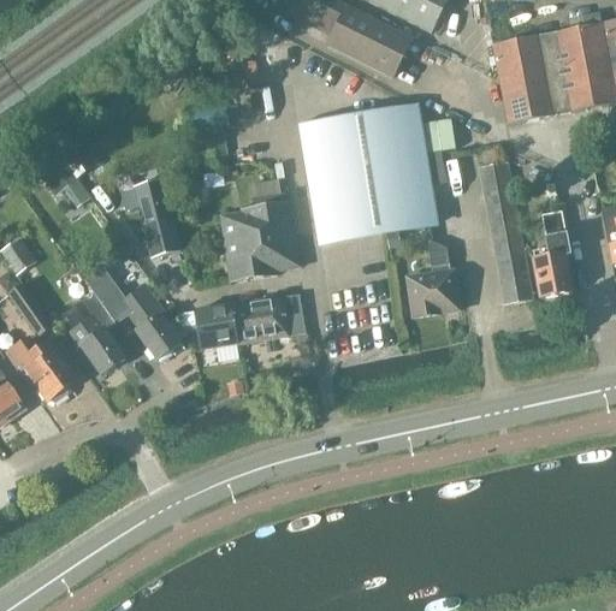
[(392,76),(412,37),(347,5),(337,0),(292,0),(286,13),(332,35),(327,43),(392,76)]
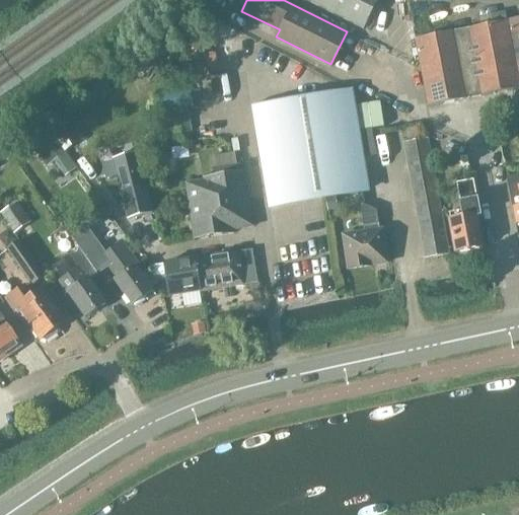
[(310,0),(363,26),(375,0),(310,0)]
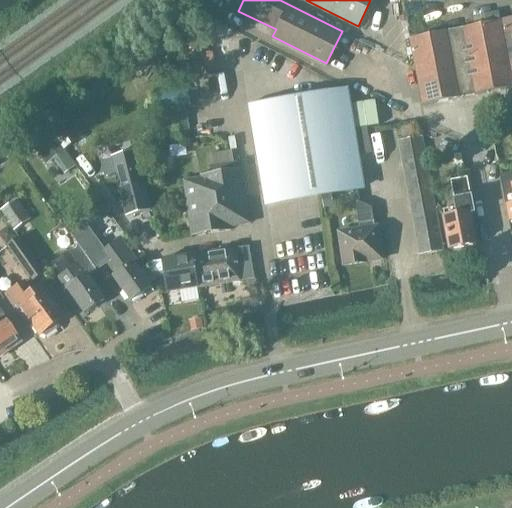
[(409,35),(422,102),(511,84),(511,15),(500,18),(498,10),(483,13),(485,21),(409,35)]
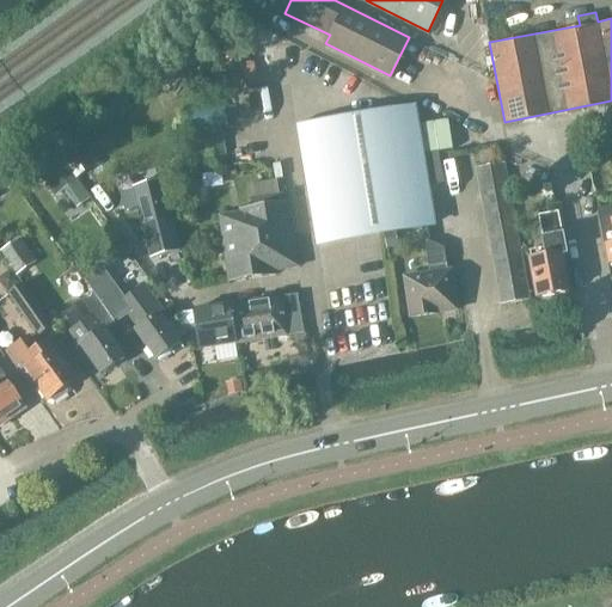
[(111,97),(99,104),(108,115),(118,108),(111,97)]
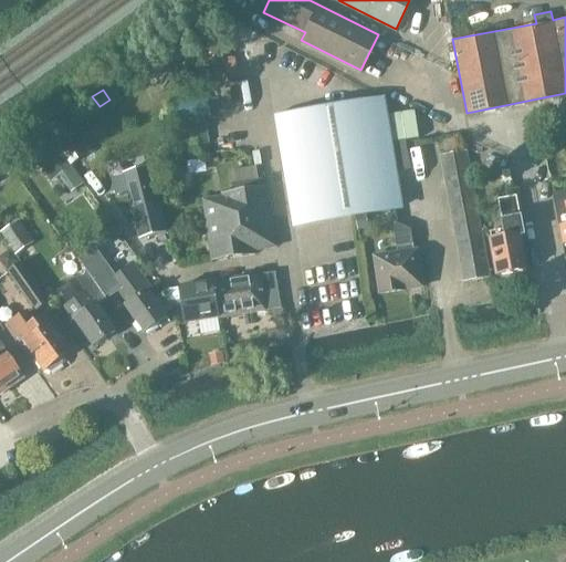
[(201,90),(171,94),(175,121),(166,122),(170,155),(208,148),(205,116),(198,116),(197,102),(202,102),(201,90)]
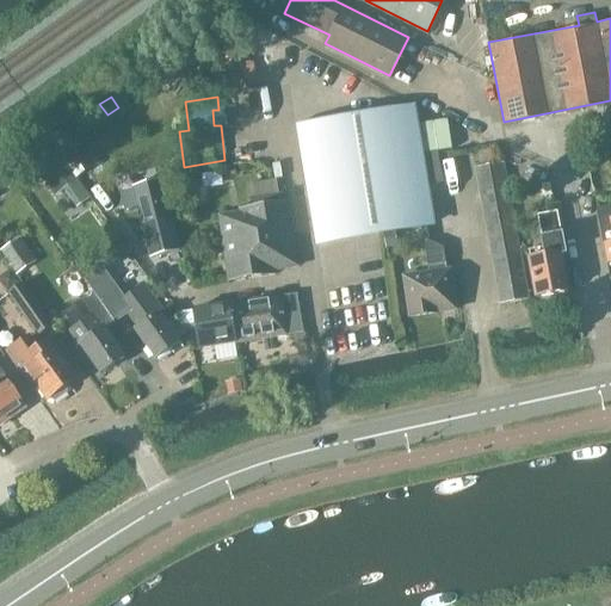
[(296,122),(315,240),(433,220),(414,103),(296,122)]
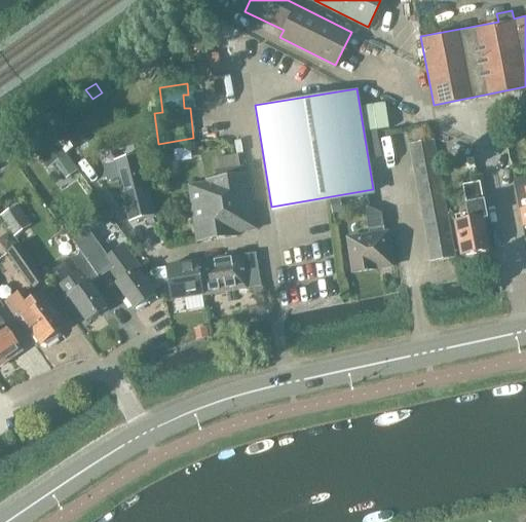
[(74,99),(72,95),(65,100),(68,104),(74,99)]
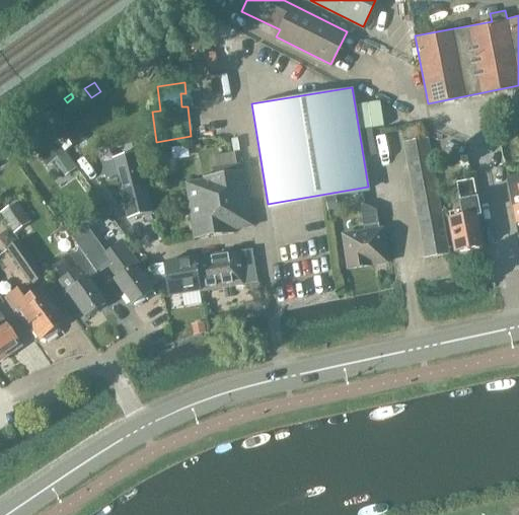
[(61,105),(43,119),(63,147),(81,134),(61,105)]
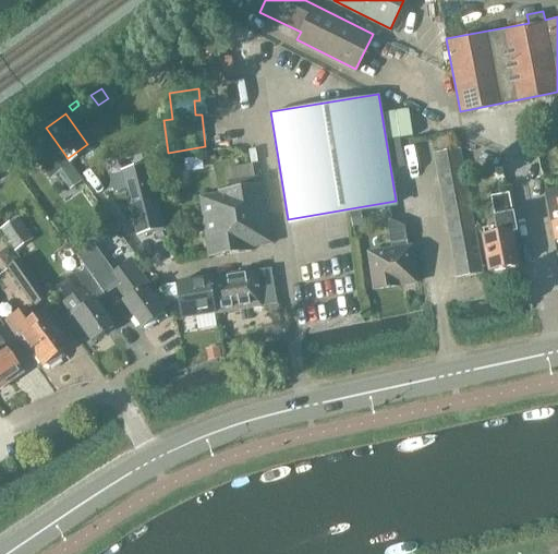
[(450,144),(448,134),(437,136),(439,146),(450,144)]
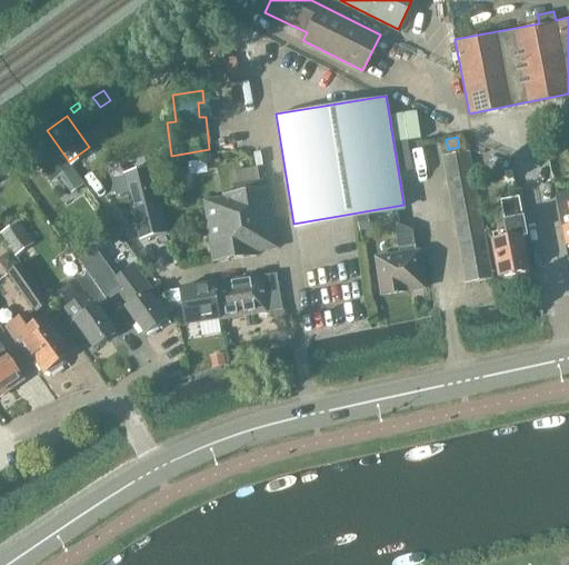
[(468,149),(442,154),(445,166),(470,161),(468,149)]
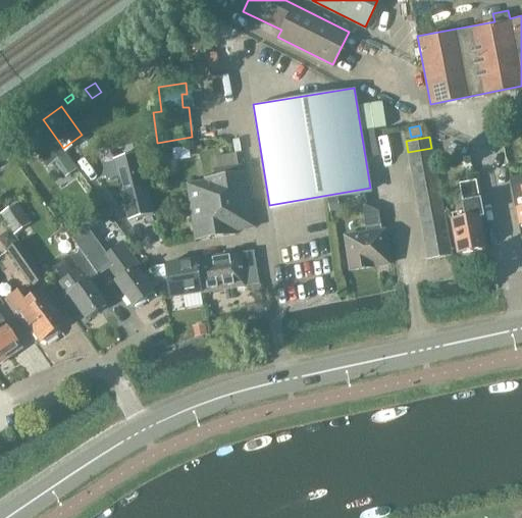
[(431,148),(408,152),(410,164),(433,159),(431,148)]
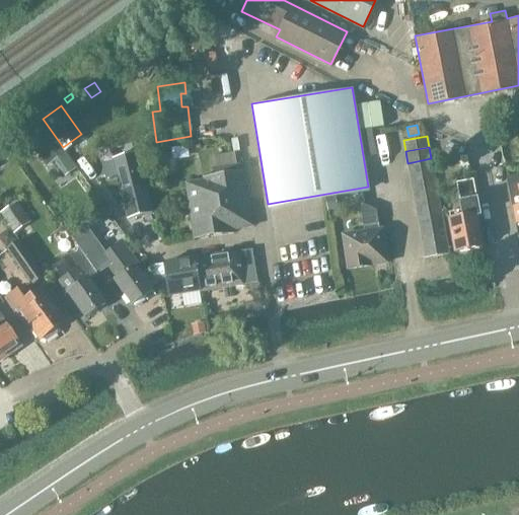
[(137,151),(113,157),(114,158),(118,174),(128,216),(151,210),(137,151)]
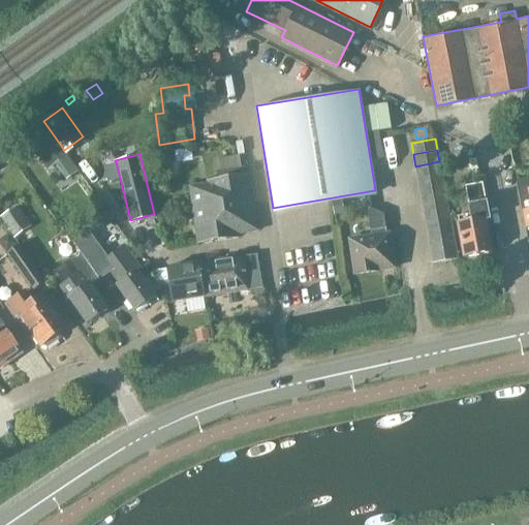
[(439,161),(415,166),(417,178),(442,174),(439,161)]
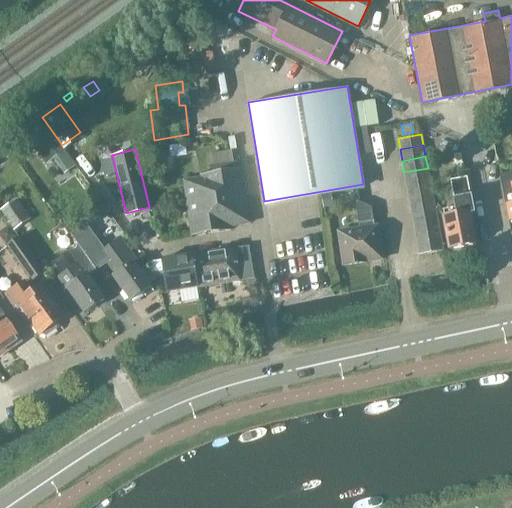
[(212,174),(183,178),(192,234),(229,228),(229,224),(249,221),(240,169),(239,170),(237,159),(210,164),(212,174)]
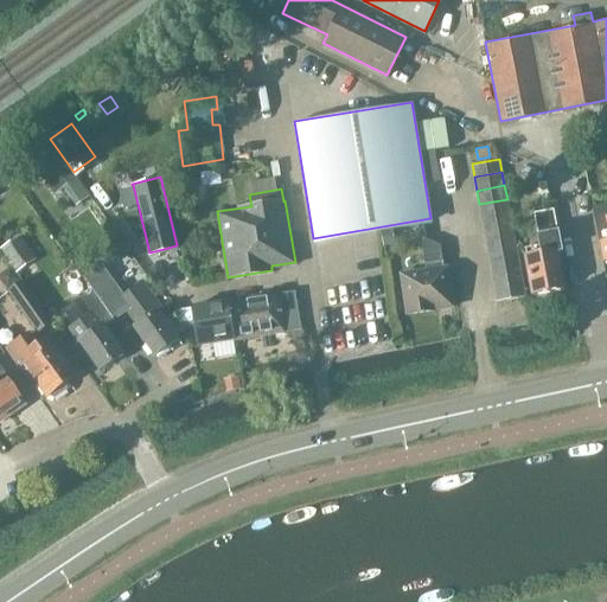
[(508,199),(479,204),(481,217),(510,212),(508,199)]
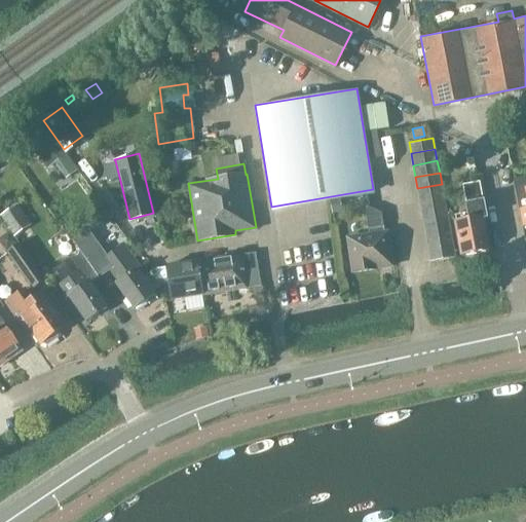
[(525,179),(525,174),(513,176),(522,224),(525,223),(525,179)]
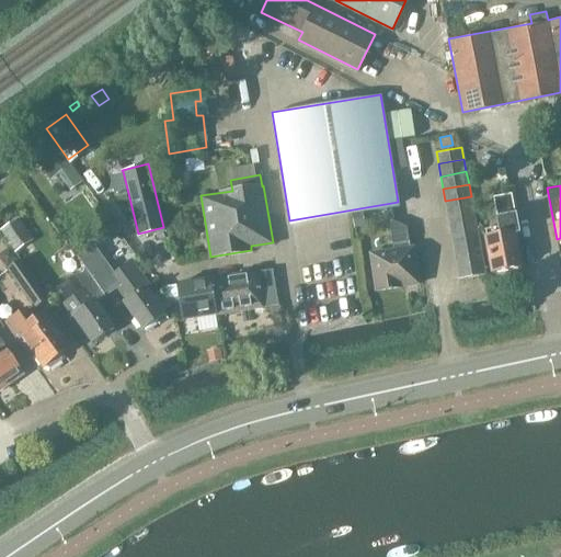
[(487,235),(493,270),(521,264),(514,230),(518,229),(511,192),(494,195),(502,232),(487,235)]
